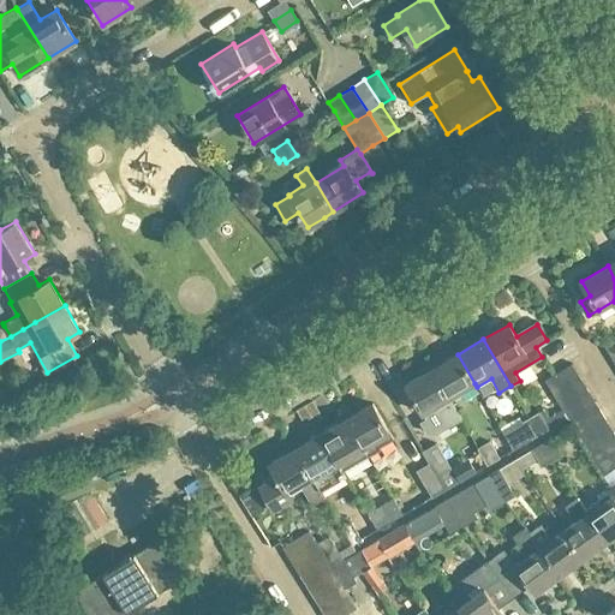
[(459,392),(475,383),(458,354),(433,369),(452,401),(461,395),(459,392)]
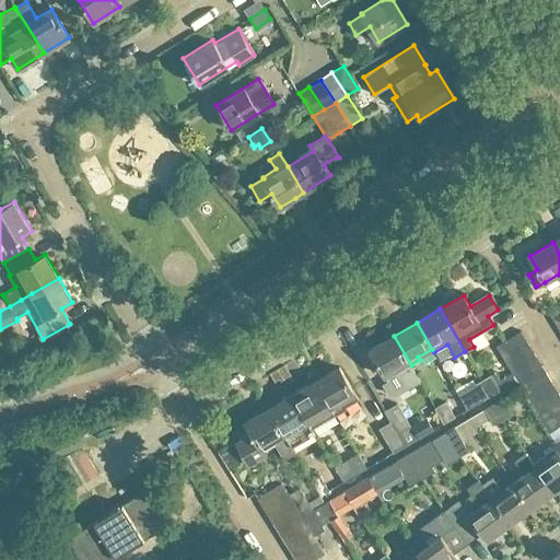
[(504,358),(528,343),(521,331),(498,346),(504,358)]
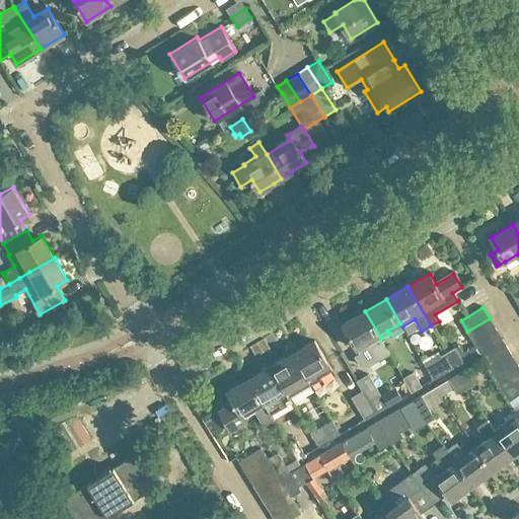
[(381,339),(365,311),(343,324),(357,349),(368,342),(378,360),(389,354),(381,339)]
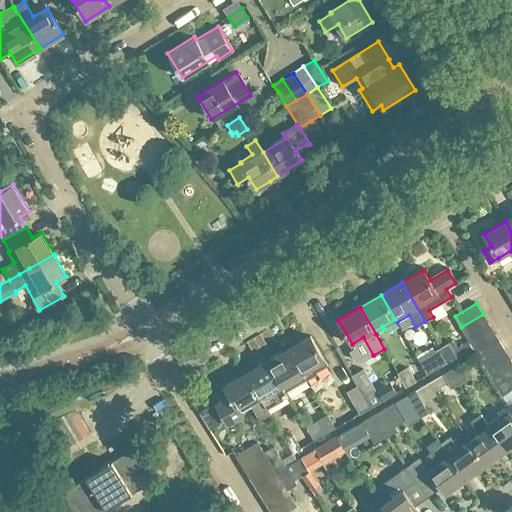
[(468,338),(489,324),(483,314),(461,327),(468,338)]
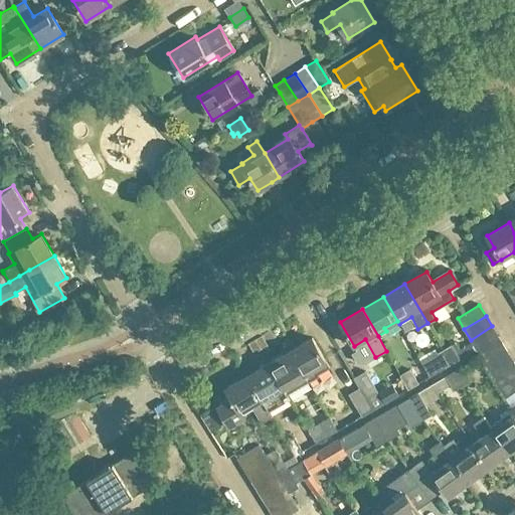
[(477,350),(499,337),(492,326),(471,340),(477,350)]
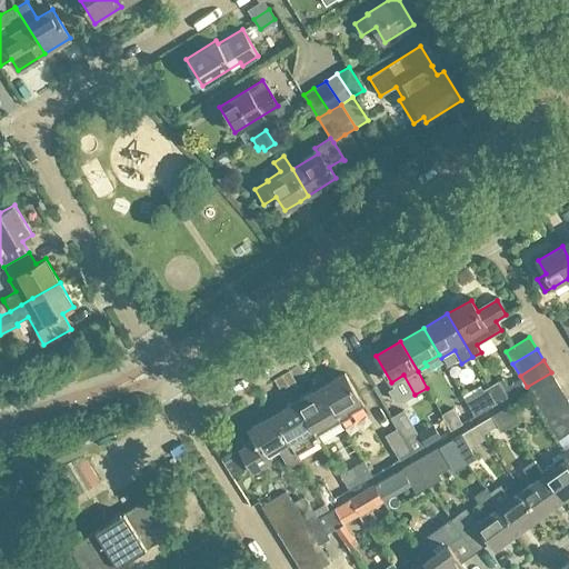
[(352,416),(351,413),(365,406),(345,373),(321,388),(341,422),(352,416)]
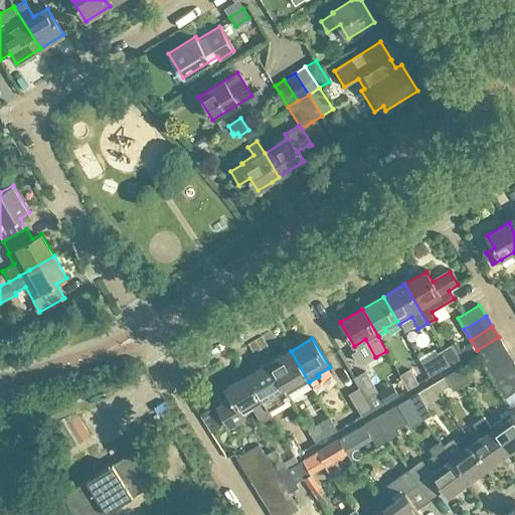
[(487,366),(508,352),(502,342),(480,355),(487,366)]
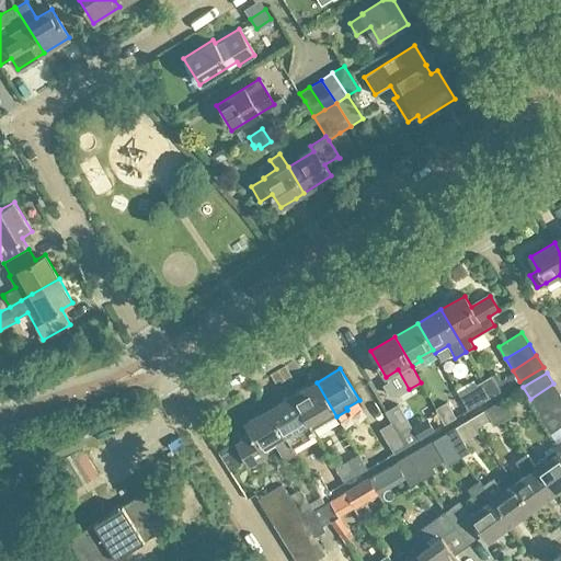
[(492,376),(483,381),(492,396),(501,391),(492,376)]
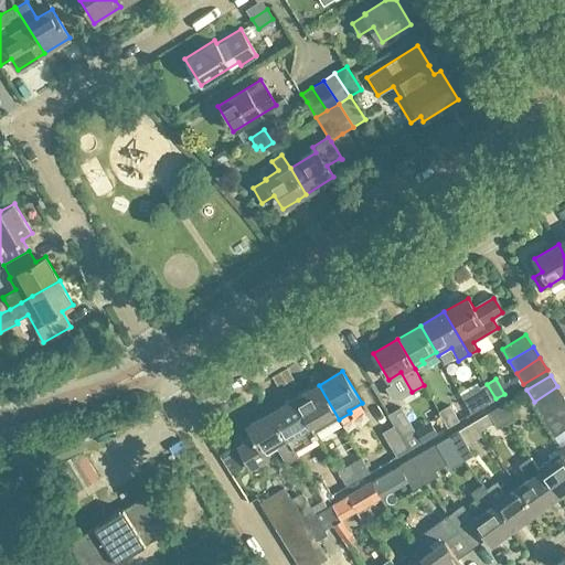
[(487,404),(496,398),(487,384),(478,390),(487,404)]
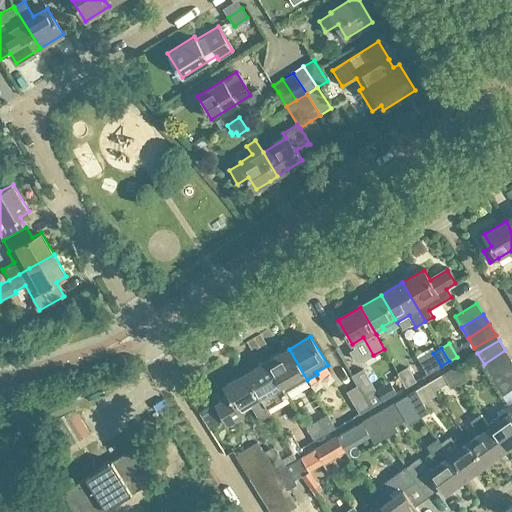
[(307,380),(289,349),(267,361),(281,385),(286,392),(307,380)]
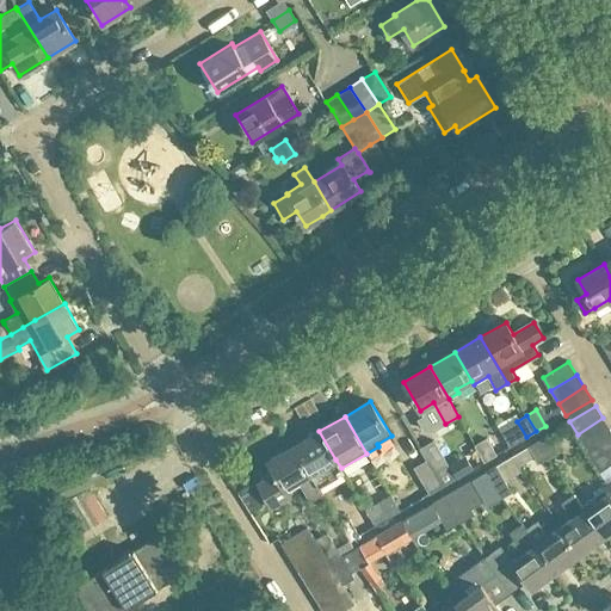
[(610,431),(603,418),(578,434),(585,446),(610,431)]
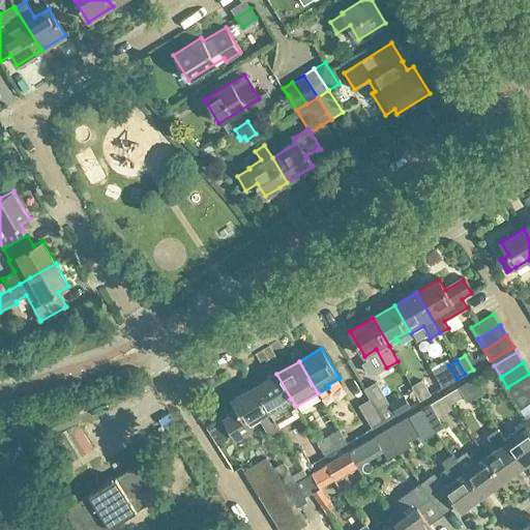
[(298,410),(296,406),(291,399),(276,374),(255,387),(271,415),(275,422),(298,410)]
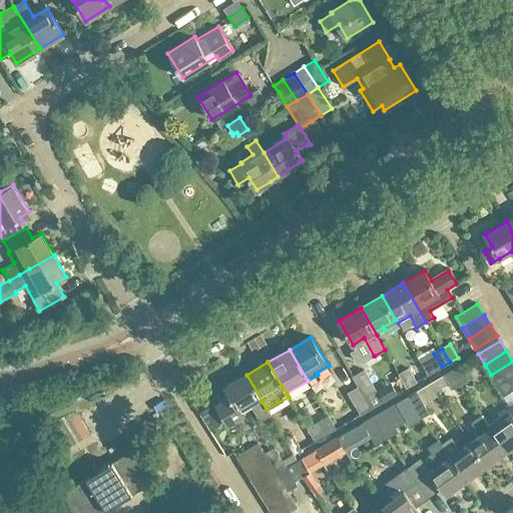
[(498,386),(512,376),(512,362),(491,375),(498,386)]
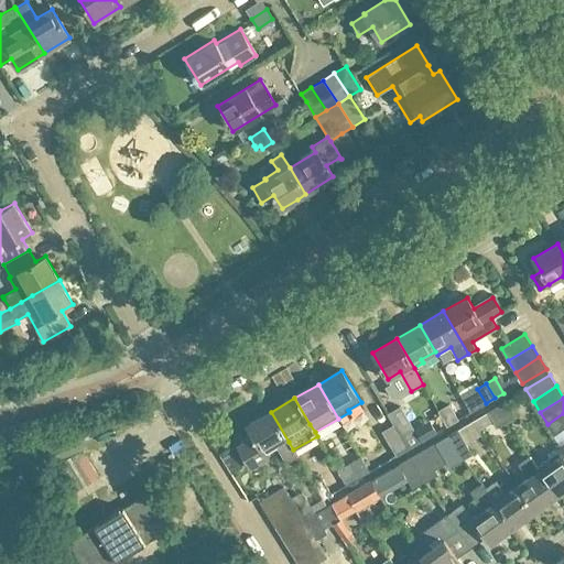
[(505,401),(496,407),(505,421),(513,416),(505,401)]
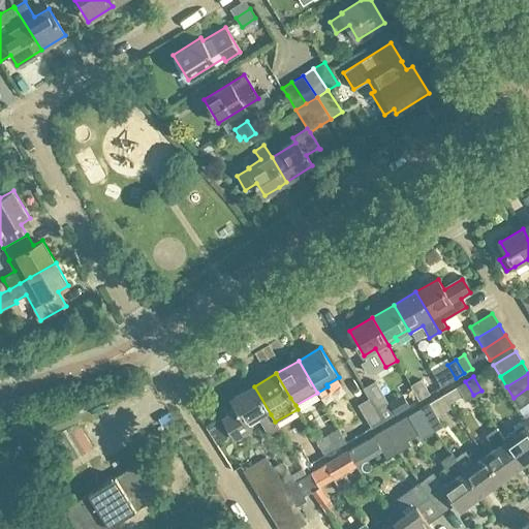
[(429,394),(422,379),(411,385),(419,399),(429,394)]
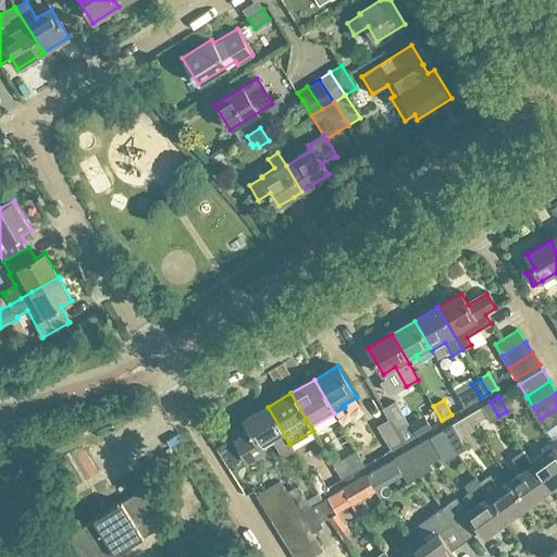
[(383,408),(390,419),(404,443),(416,436),(395,401),(383,408)]
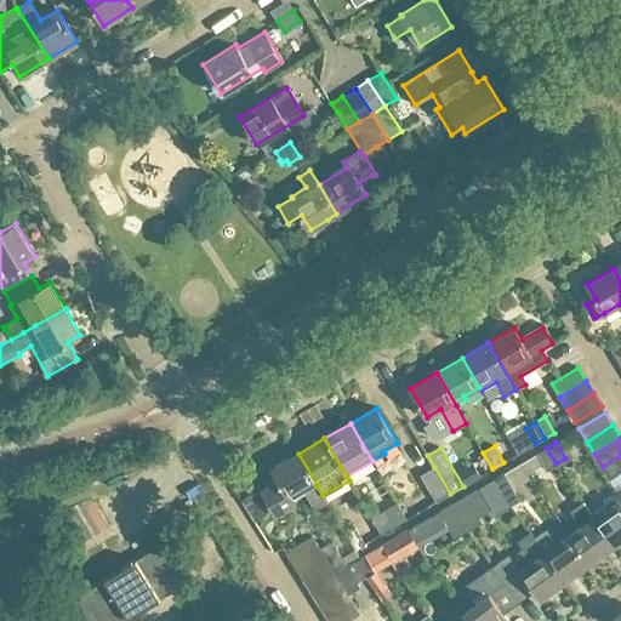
[(546,469),(556,463),(546,448),(536,454),(546,469)]
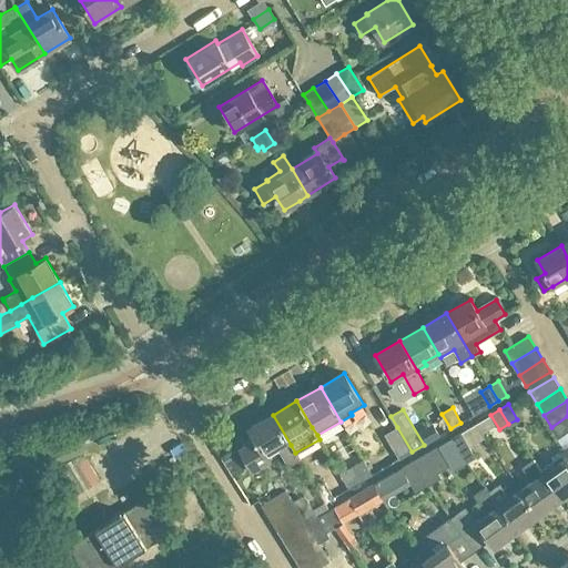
[(270,462),(265,455),(279,447),(290,466),(300,459),(295,453),(291,445),(273,415),(249,428),(255,439),(240,449),(253,472),(270,462)]
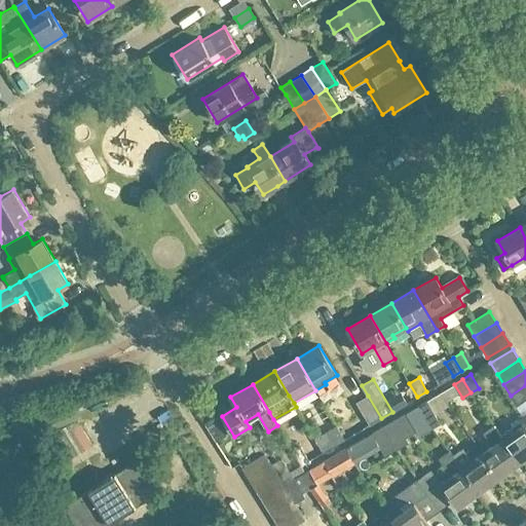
[(525,401),(525,385),(511,396),(517,407),(525,401)]
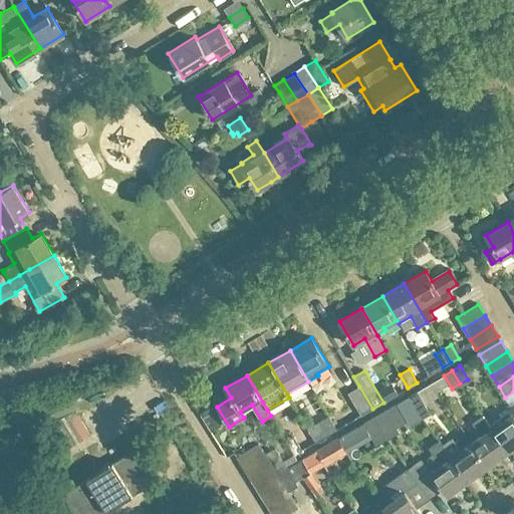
[(361,415),(372,409),(359,387),(348,393),(361,415)]
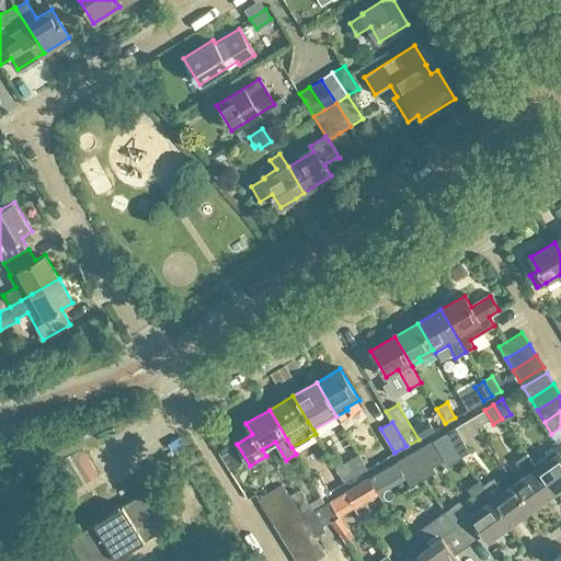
[(455,426),(446,432),(461,456),(470,451),(455,426)]
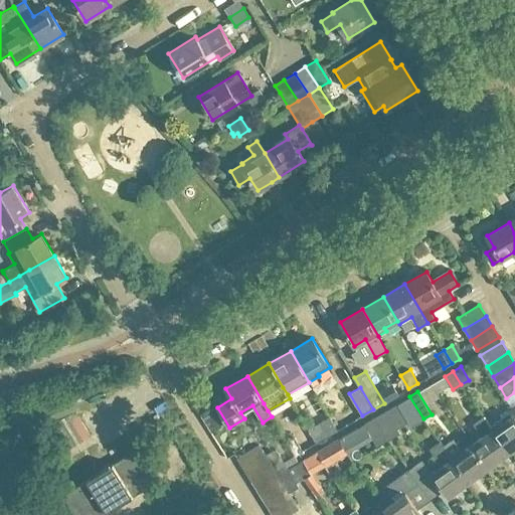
[(410,425),(423,418),(409,396),(374,417),(388,439),(398,433),(395,427),(407,420),(410,425)]
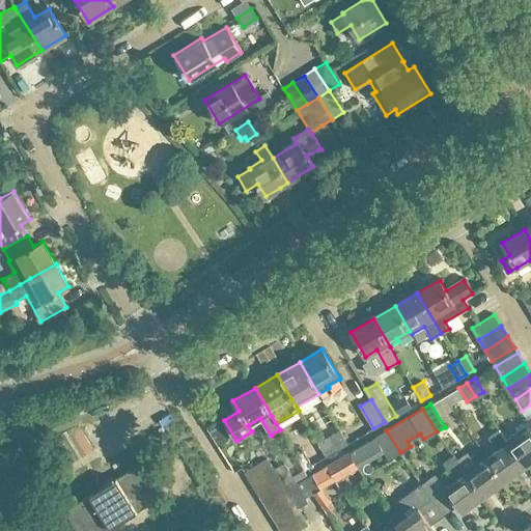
[(530,462),(530,418),(525,423),(528,427),(518,435),(515,431),(505,439),(525,467),(530,462)]
